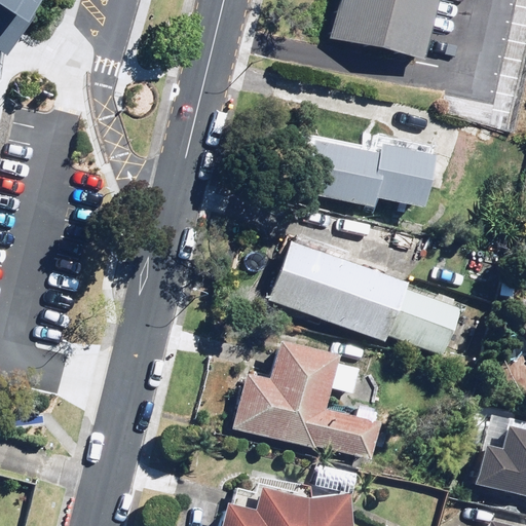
[(0,0),(0,24),(15,0),(0,0)]
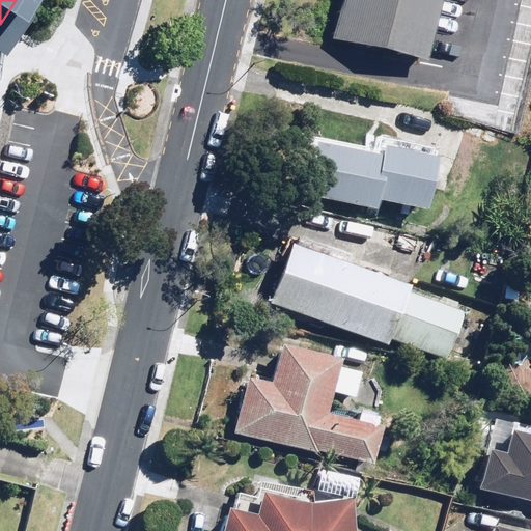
[(340,0),(329,47),(420,70),(437,0),(340,0)]
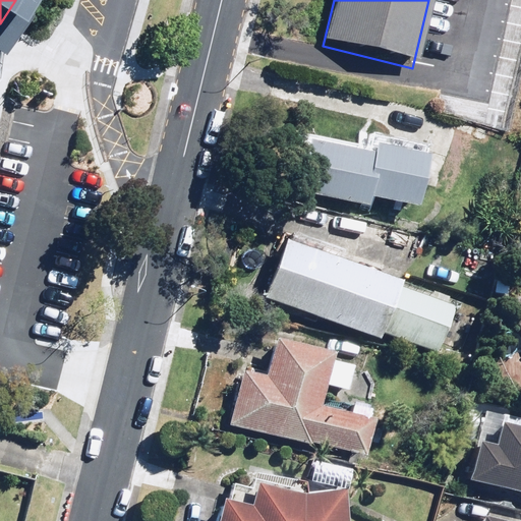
[(366,149),(310,136),(298,189),(370,207),(373,192),(419,204),(432,147),(370,132),(366,149)]
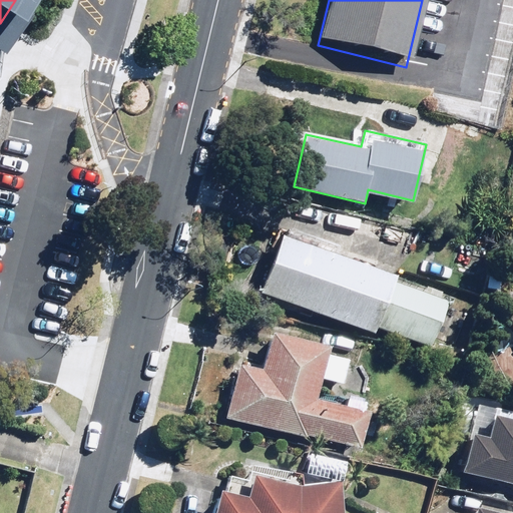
[(448,303),(394,284),(396,277),(336,254),(339,244),(286,225),(262,292),(376,333),(378,329),(432,348),(448,303)]
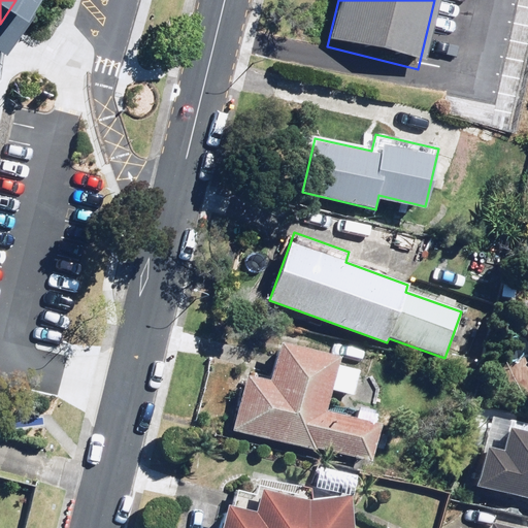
[(527,299),(517,304),(527,329),(527,299)]
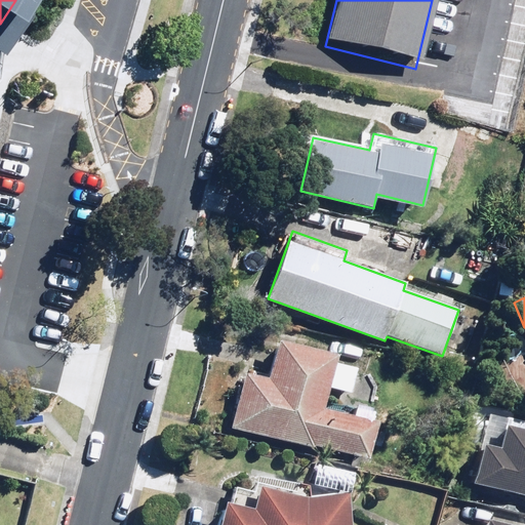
[(242,371),(230,428),(371,458),(379,419),(323,407),(327,390),(350,395),(356,367),(336,362),(337,356),(278,342),(270,377),(242,371)]
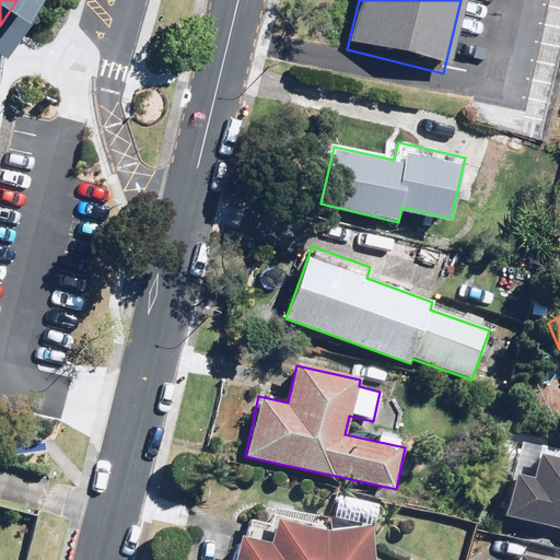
[(512,471),(502,515),(559,529),(559,457),(543,454),(537,477),(512,471)]
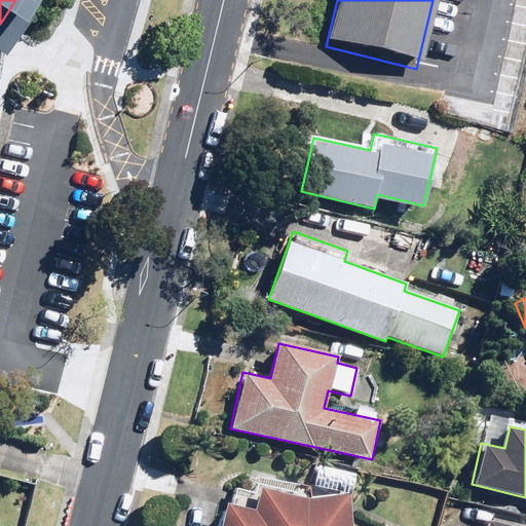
[(232,483),(220,525),(352,525),(350,493),(309,497),(262,485),(260,490),(232,483)]
